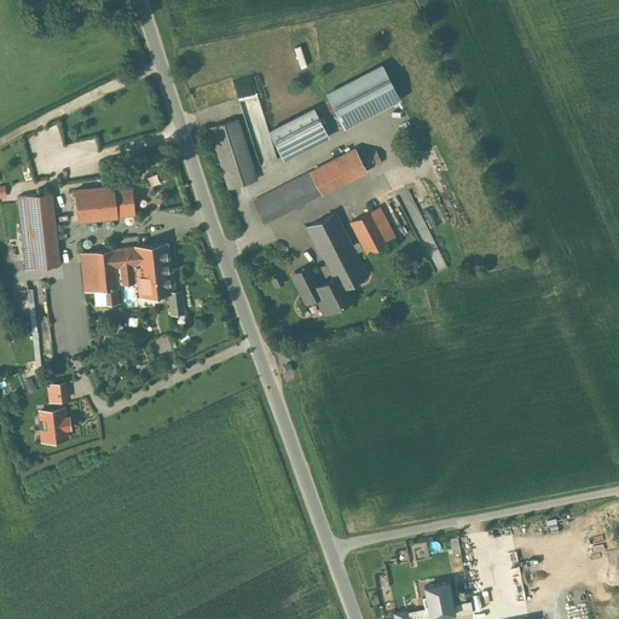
[(381,65),(327,93),(343,127),(398,98),(381,65)]
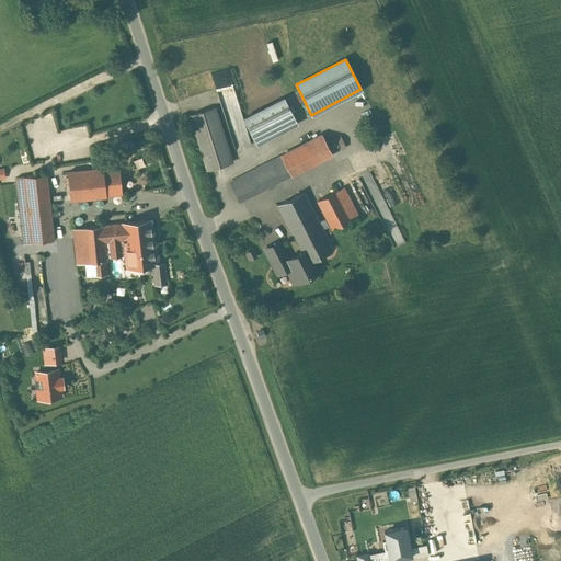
[(212,71),(220,105),(237,101),(228,67),(212,71)]
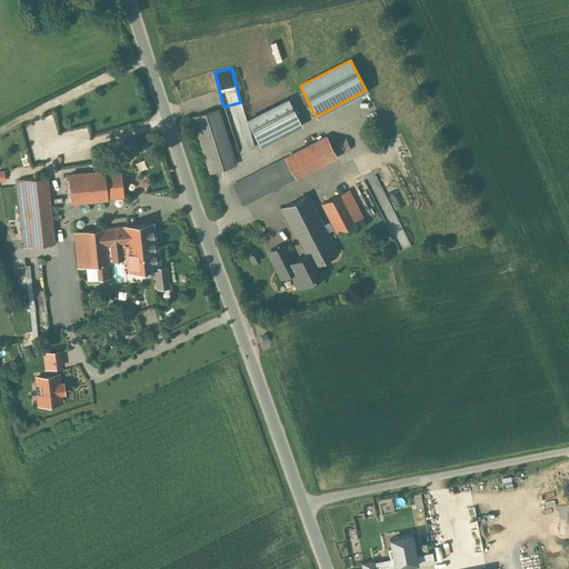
[(287,100),(247,120),(260,146),(300,125),(287,100)]
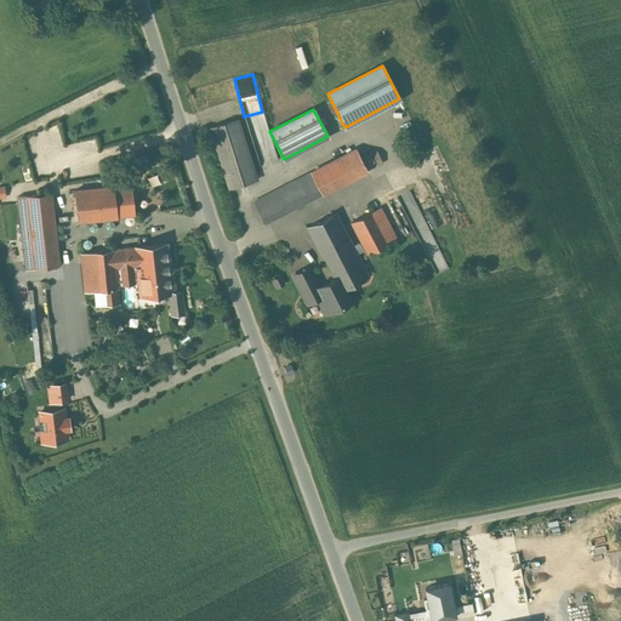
[(238,119),(210,127),(218,157),(218,158),(228,188),(257,180),(246,148),(238,119)]
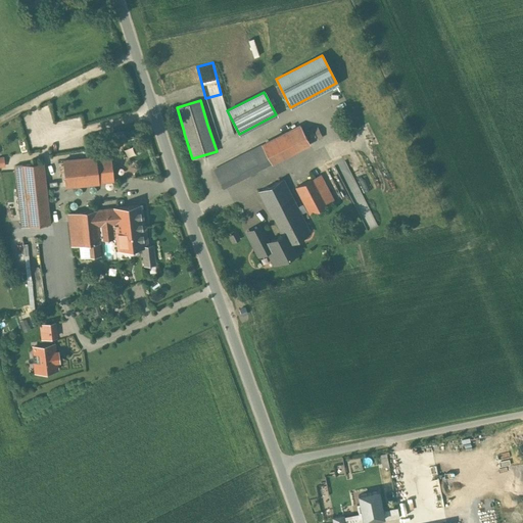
[(299,126),(262,145),(271,162),(271,163),(310,143),(299,126)]
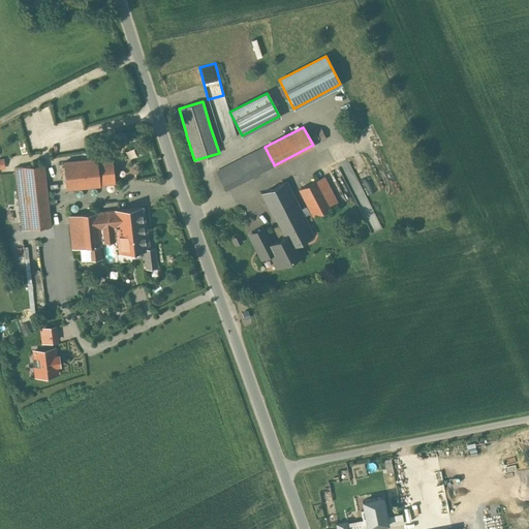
[(265,147),(216,172),(225,189),(274,164),(265,147)]
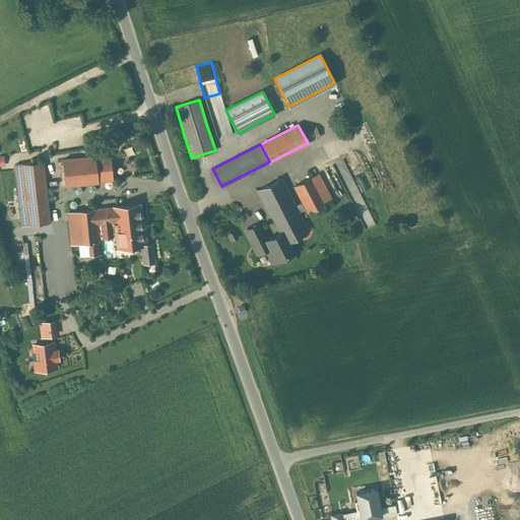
[(95,157),(63,159),(65,187),(98,185),(96,182),(95,158),(95,157)]
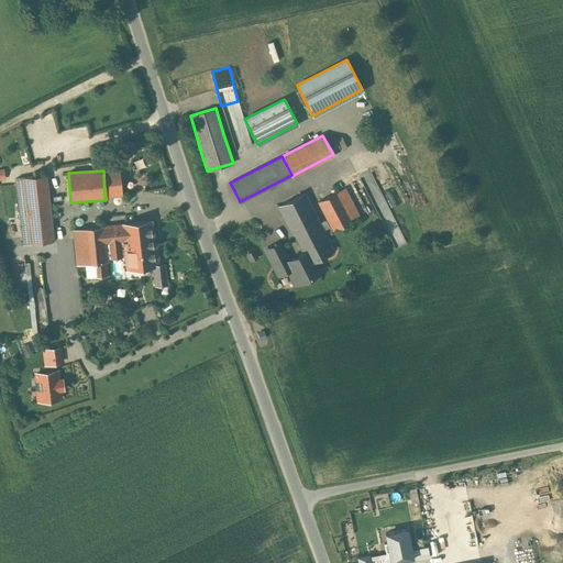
[(119,170),(103,172),(105,197),(121,196),(119,170)]
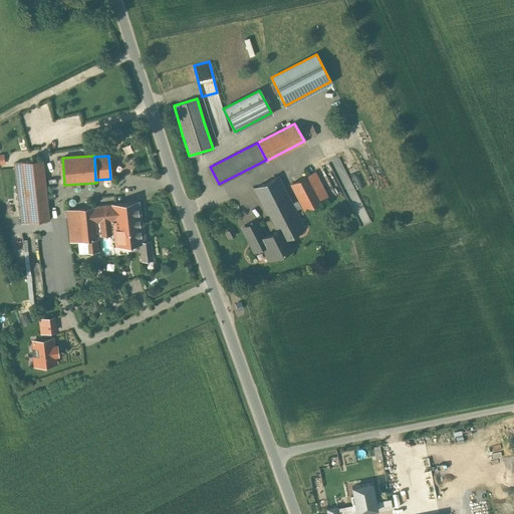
[(41,160),(21,162),(28,223),(48,221),(41,160)]
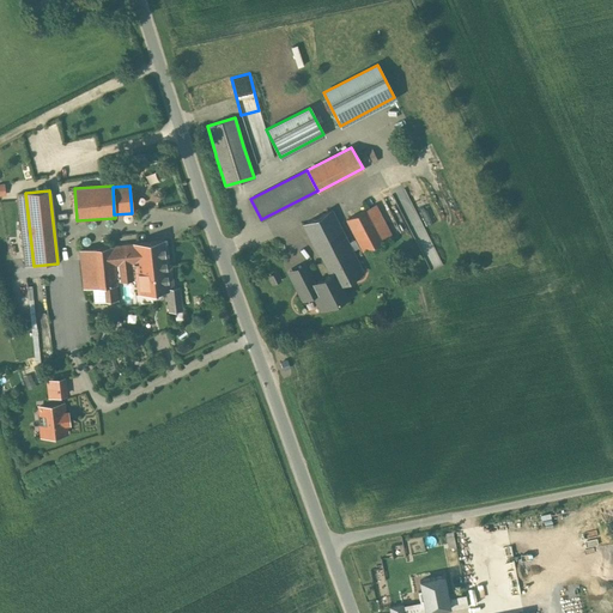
[(383,240),(366,208),(346,219),(363,252),(383,240)]
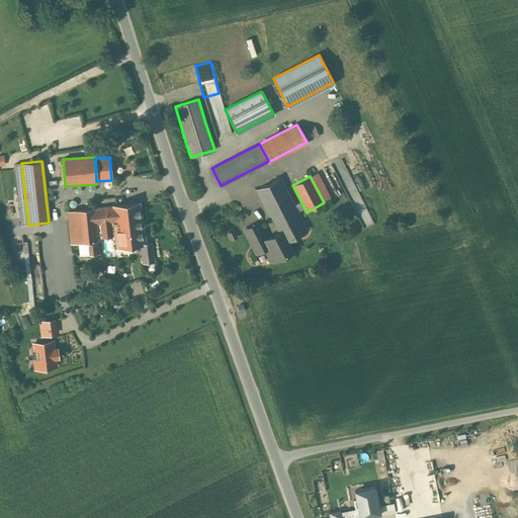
[(279,177),(255,189),(269,216),(270,214),(293,203),(279,177)]
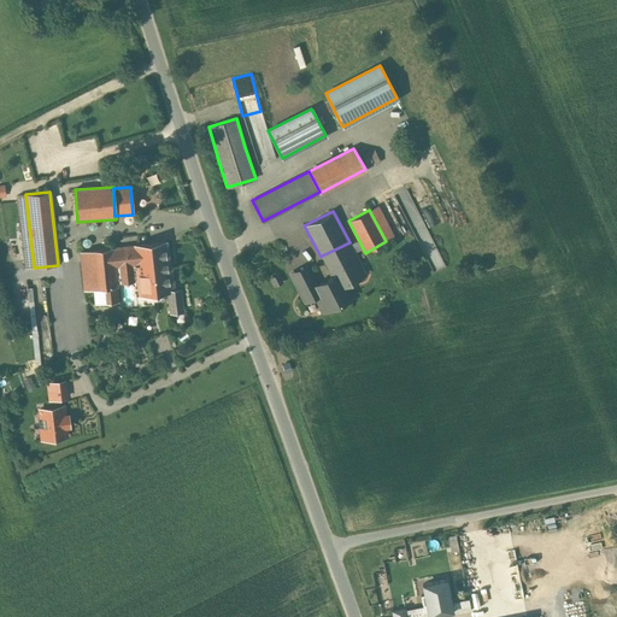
[(357,241),(351,245),(354,252),(360,248),(357,241)]
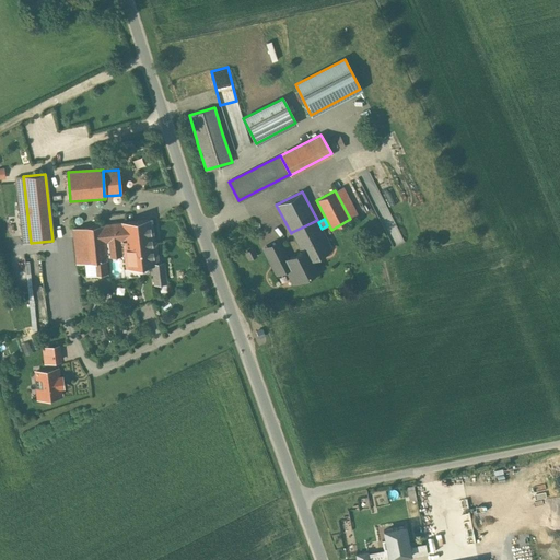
[(150,220),(120,223),(123,242),(105,244),(106,258),(124,256),(125,268),(156,266),(154,243),(152,243),(150,220)]
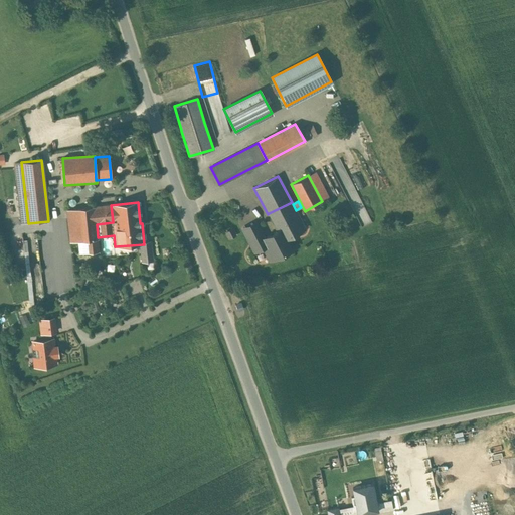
[(292,202),(269,213),(278,230),(277,231),(281,240),(286,238),(305,228),(296,210),(293,204),(292,202)]
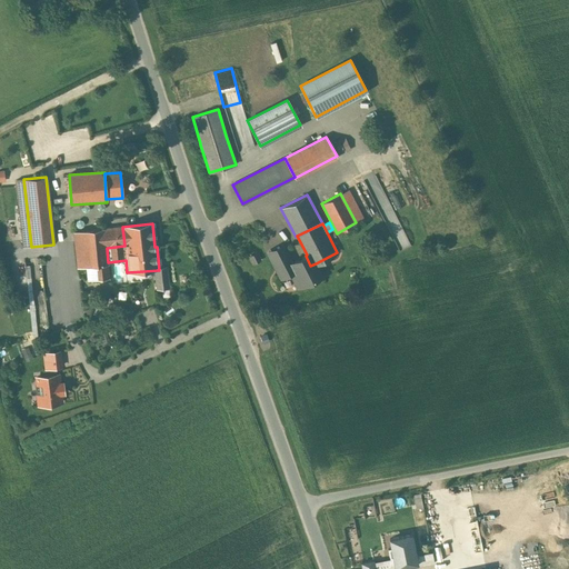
[(122,227),(76,231),(79,267),(108,265),(108,262),(107,248),(125,246),(122,227)]
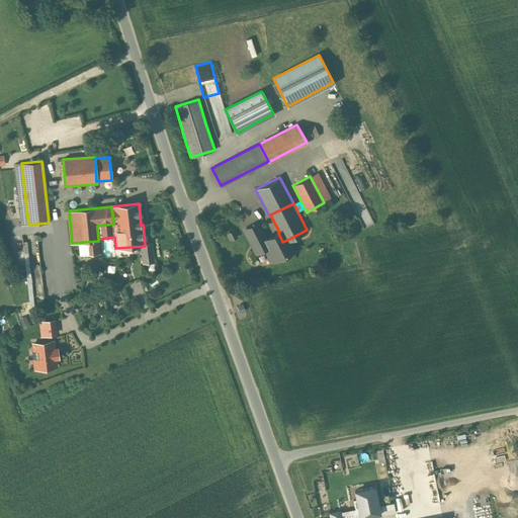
[(278,233),(264,240),(256,224),(244,230),(256,253),(264,249),(270,259),(279,254),(280,257),(292,251),(287,240),(282,242),(278,233)]
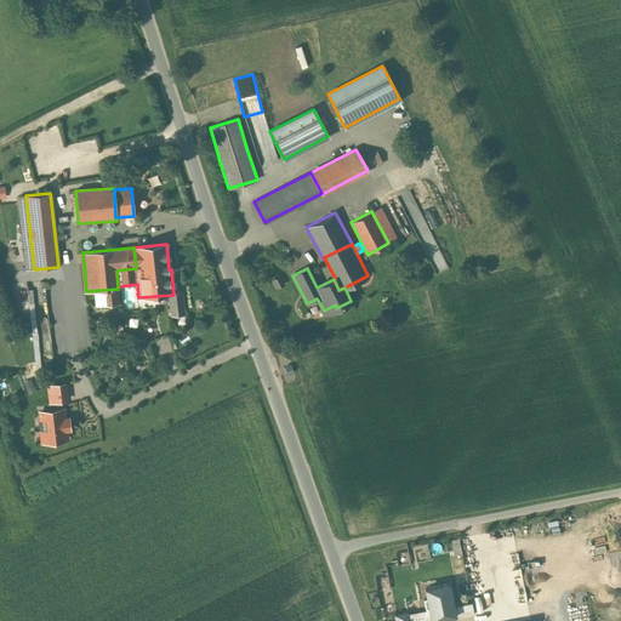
[(63,409),(39,411),(40,420),(38,421),(39,431),(44,429),(45,442),(67,439),(66,429),(67,429),(66,419),(64,419),(63,409)]
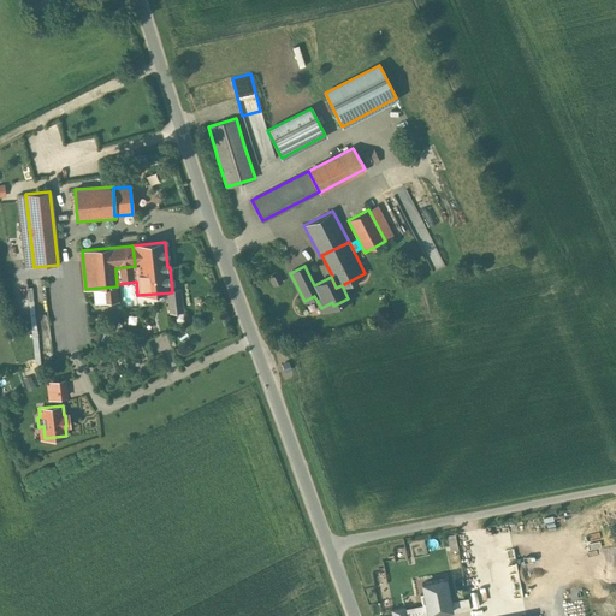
[(450,600),(445,579),(421,584),(424,593),(420,594),(422,604),(426,604),(428,614),(452,609),(450,600)]
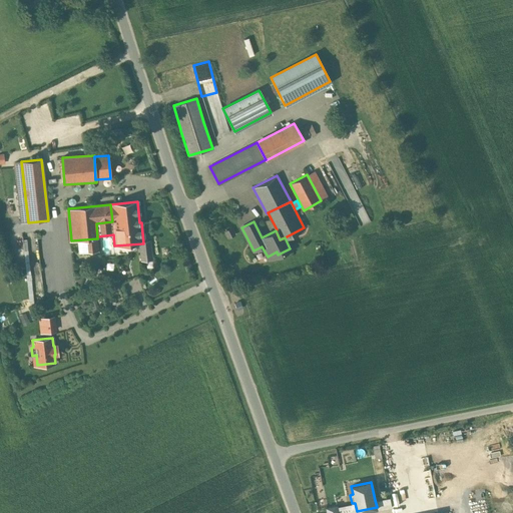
[(355,503),(352,503),(337,506),(338,512),(362,512),(392,507),(390,497),(375,500),(377,507),(357,511),(355,503)]
